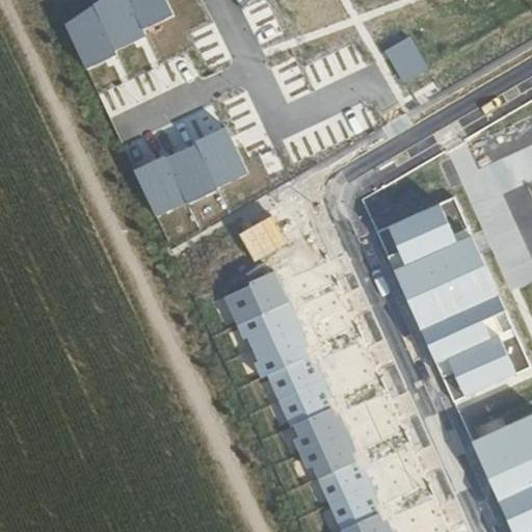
[(166,0),(98,0),(64,23),(85,70),(116,56),(115,50),(148,37),(147,30),(175,16),(166,0)]
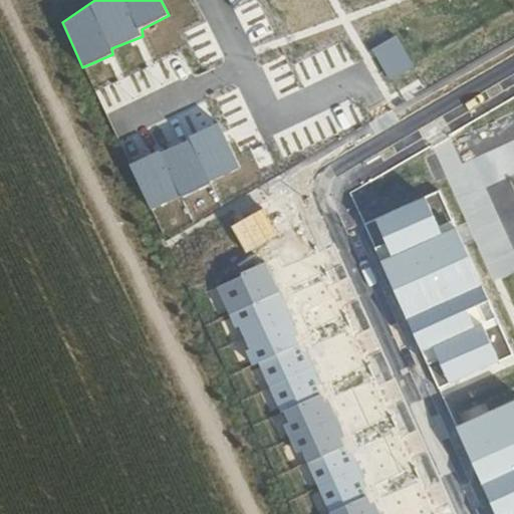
[(398,35),(371,49),(390,81),(415,67),(398,35)]
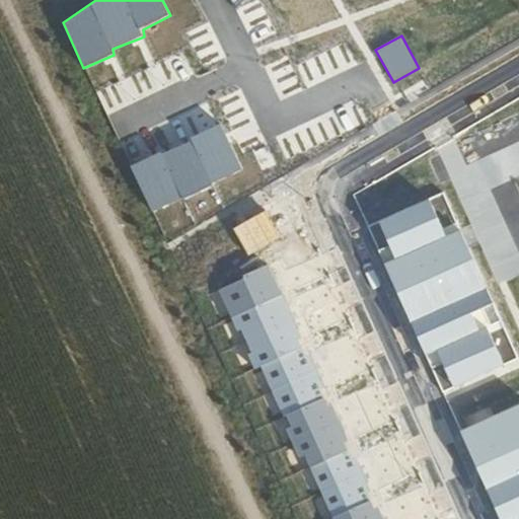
[(221,124),(190,138),(192,141),(211,183),(242,169),(236,155),(221,124)]
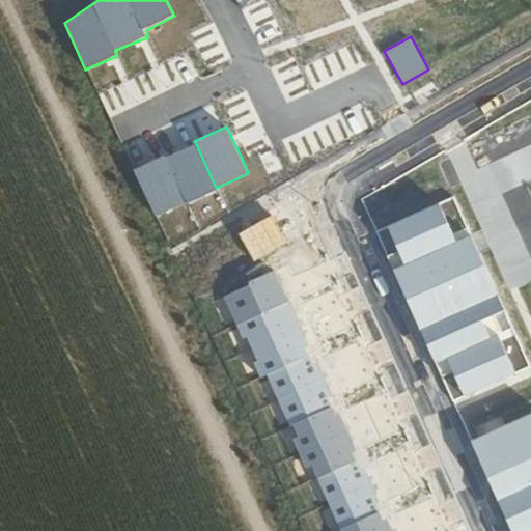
[(216,188),(196,144),(165,159),(187,204),(217,191),(216,188)]
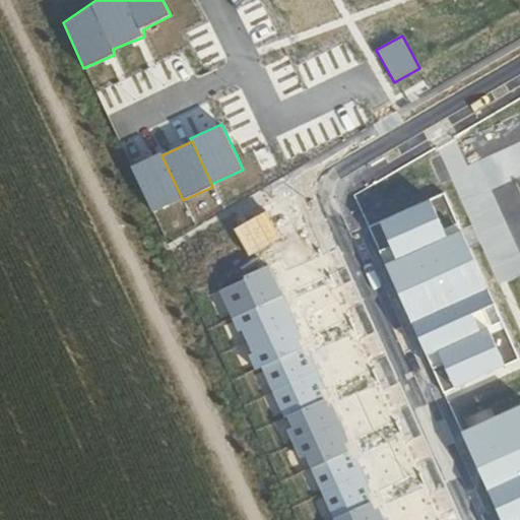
[(160,151),(130,166),(152,214),(183,200),(161,155),(160,151)]
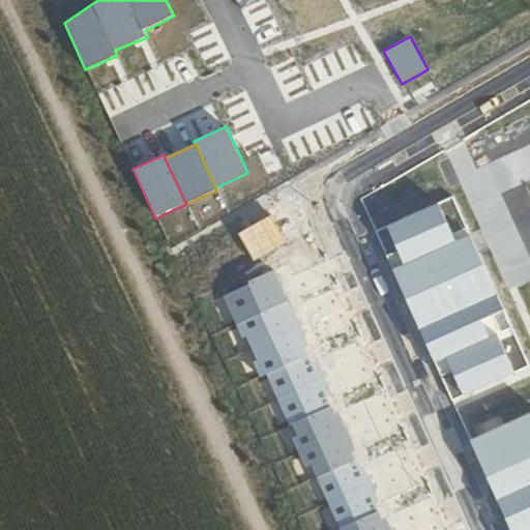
[(455,242),(438,203),(387,226),(405,264),(392,270),(441,378),(450,374),(461,395),(514,373),(497,334),(489,337),(480,319),(503,310),(470,235),(455,242)]
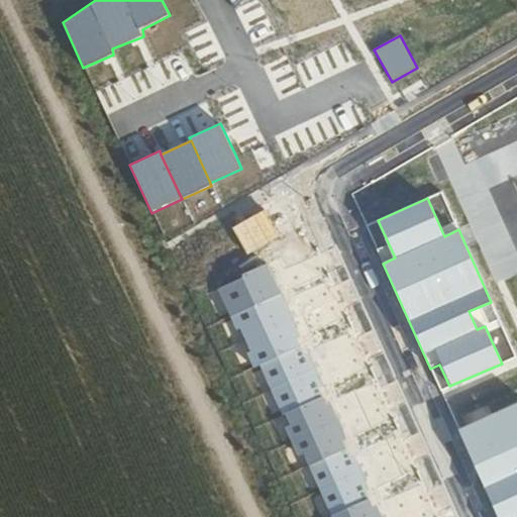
[(263,209),(231,226),(245,253),(278,236),(263,209)]
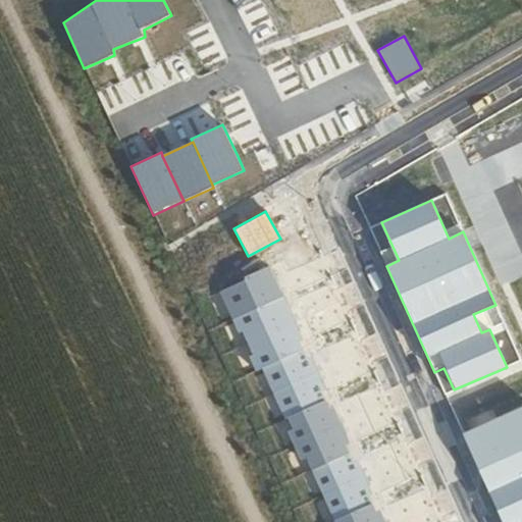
[(385,521),(269,266),(215,291),(237,336),(244,333),(253,353),(248,356),(255,372),(262,369),(284,420),(288,418),(293,428),(288,431),(301,462),(306,460),(333,521),(385,521)]
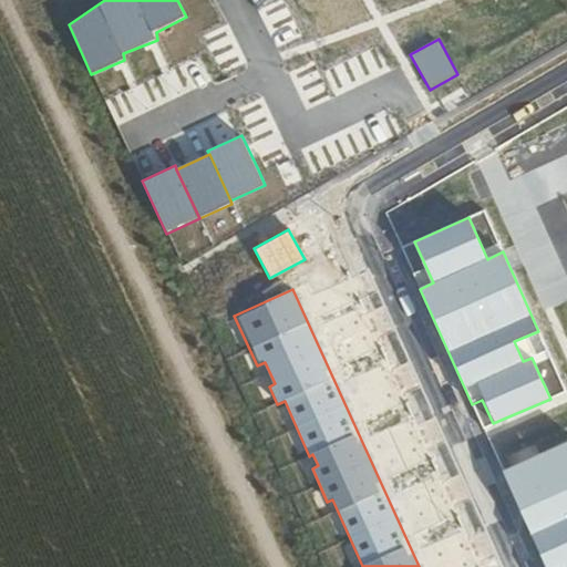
[(566,566),(566,440),(504,471),(546,566),(566,566)]
